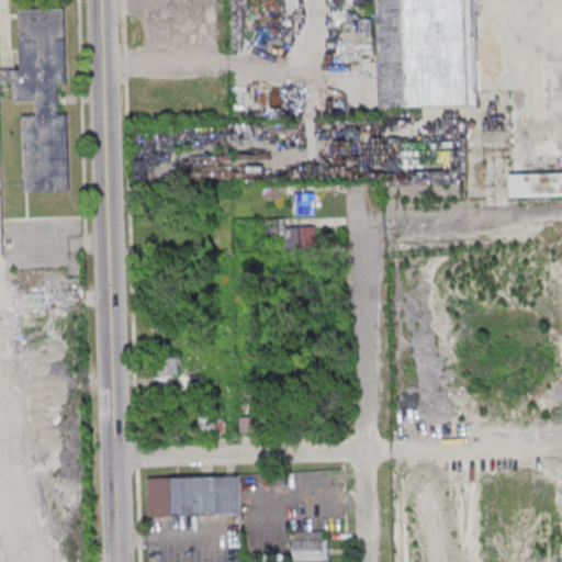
[(476,104),(473,0),(378,0),(380,107),(476,104)]
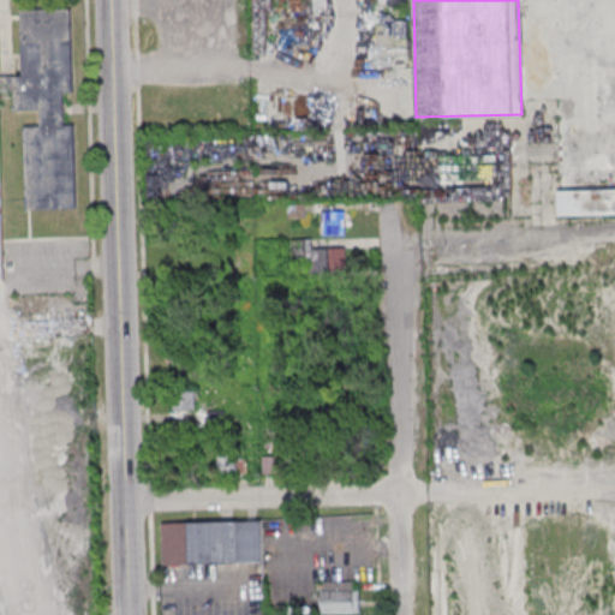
[(0,76),(22,76),(19,10),(71,7),(76,209),(27,209),(23,126),(40,125),(40,109),(13,109),(13,91),(0,91),(0,166),(4,280),(0,280),(0,76)]
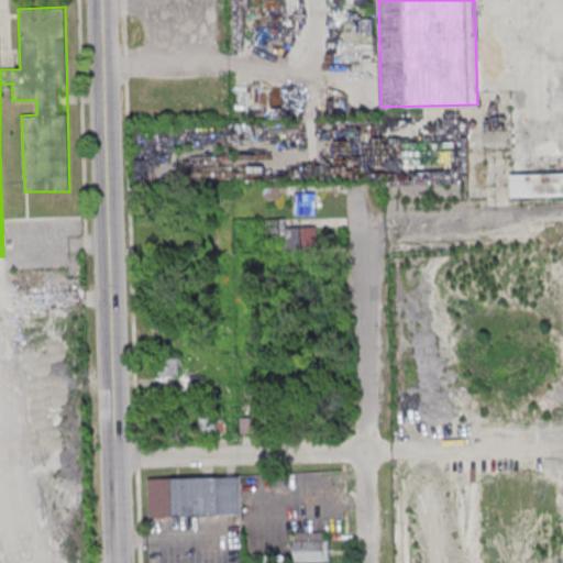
[(562,196),(562,173),(510,174),(510,197),(562,196)]
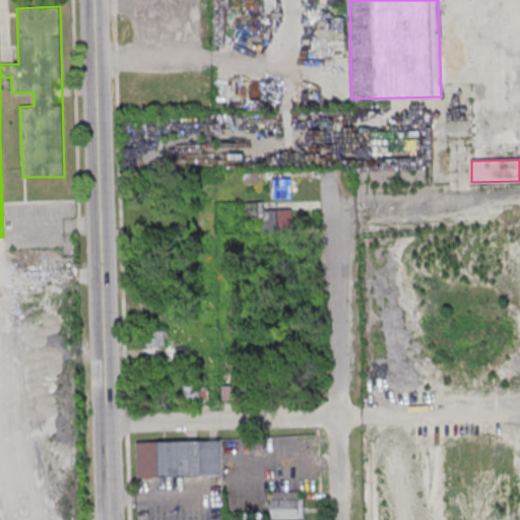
[(271,179),(271,198),(290,198),(290,179),(271,179)]
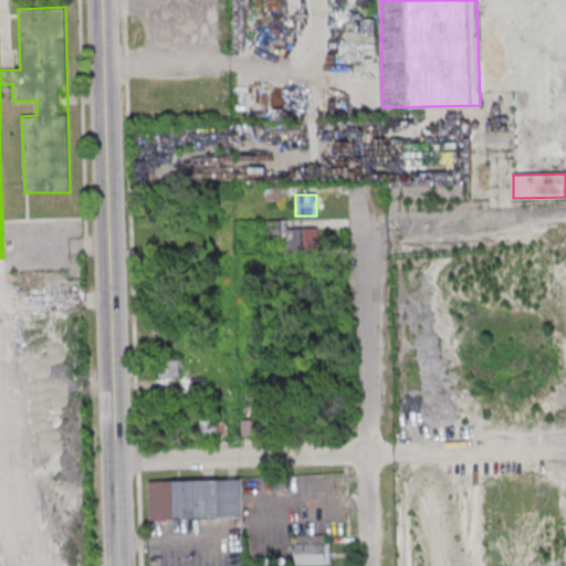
[(268,220),(268,241),(281,241),(281,248),(316,248),(316,228),(287,228),(287,220),(268,220)]
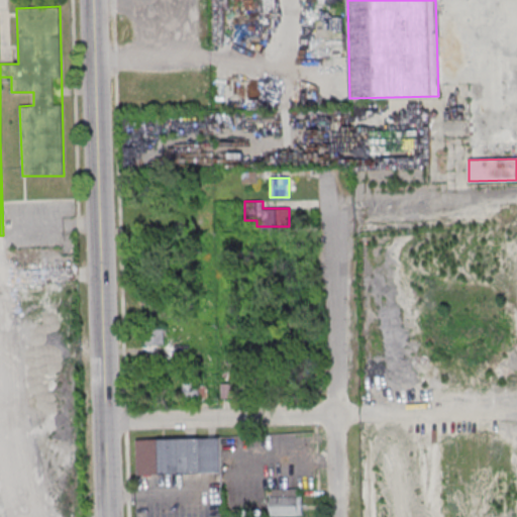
[(166,344),(166,329),(146,329),(146,344),(166,344)]
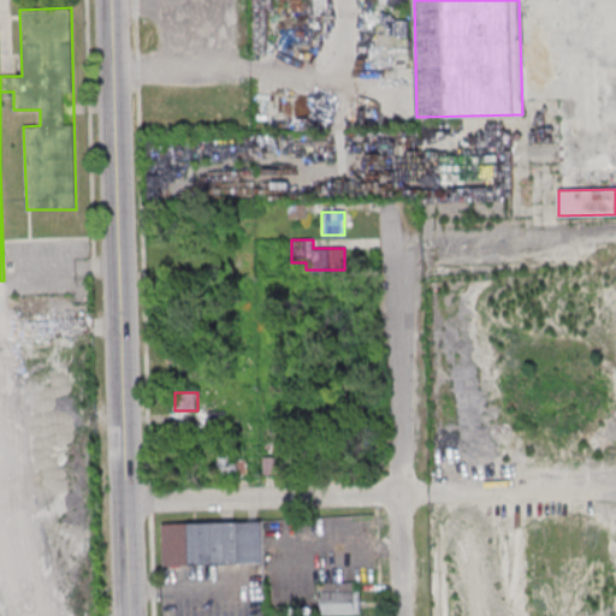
[(209,426),(224,425),(224,413),(209,414),(209,426)]
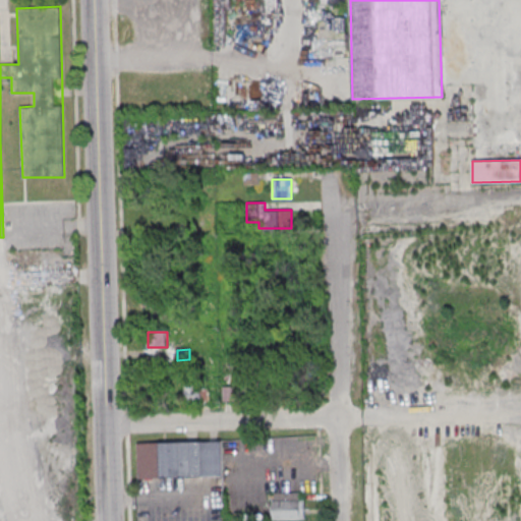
[(184,402),(201,402),(201,380),(184,380),(184,402)]
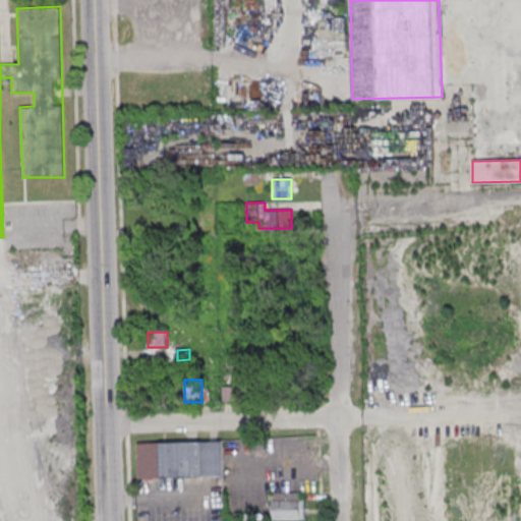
[(137,477),(223,477),(223,442),(137,442),(137,477)]
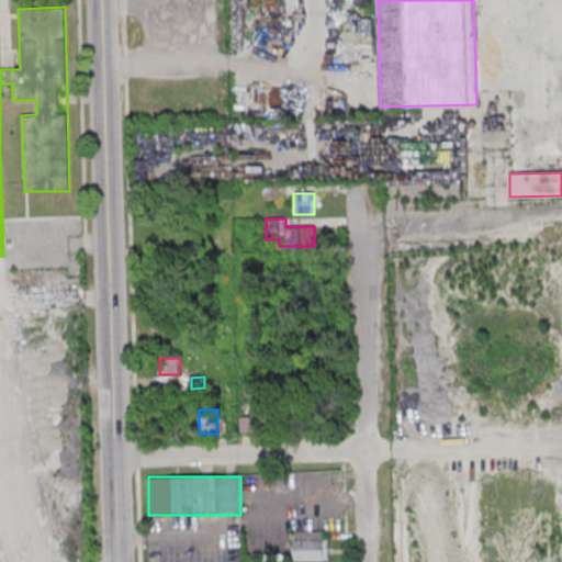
[(328,531),(295,531),(295,561),(328,561),(328,531)]
